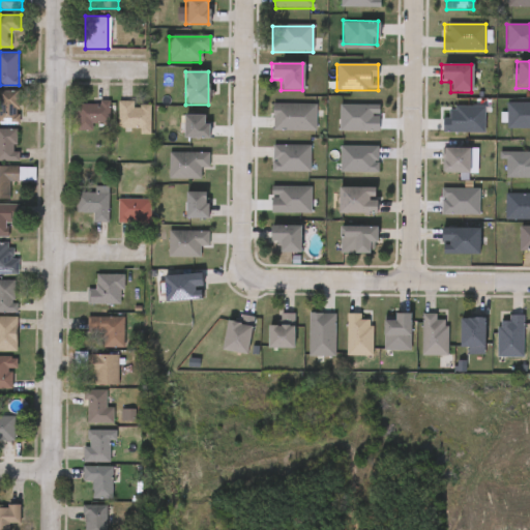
[(0,123),(0,91),(19,91),(19,123),(0,123)]
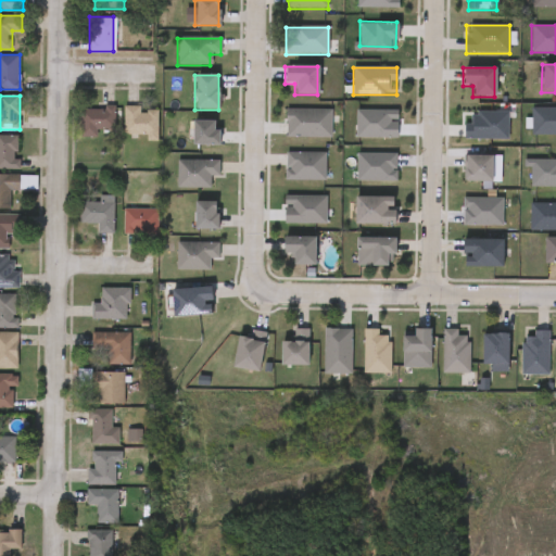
[(154,110),(154,136),(121,136),(121,106),(138,106),(138,110),(154,110)]
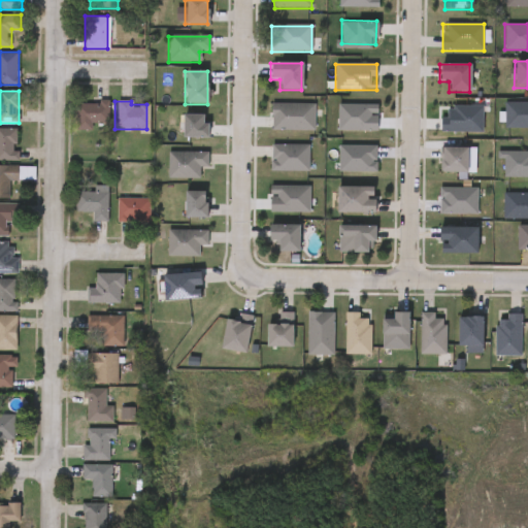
[(338,101),(338,128),(376,129),(377,102),(338,101)]
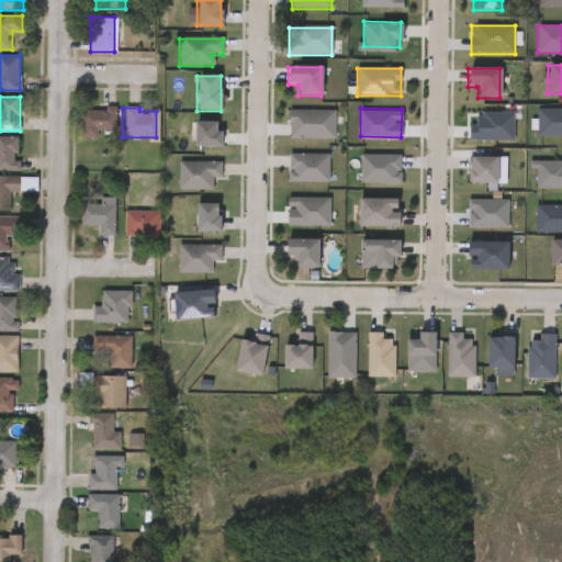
[(96,137),(79,137),(79,109),(113,109),(113,131),(96,131),(96,137)]
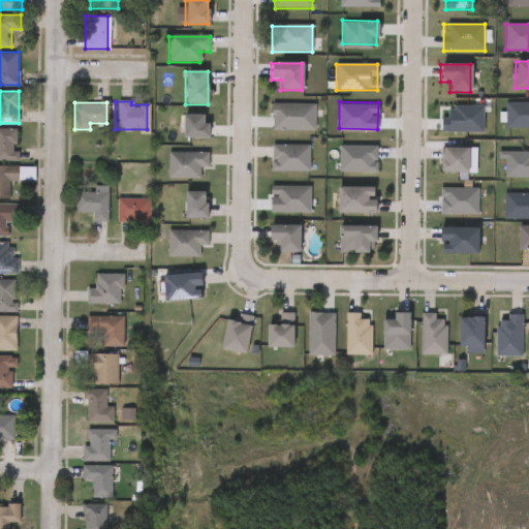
[(505,103),(528,103),(528,129),(505,129),(505,103)]
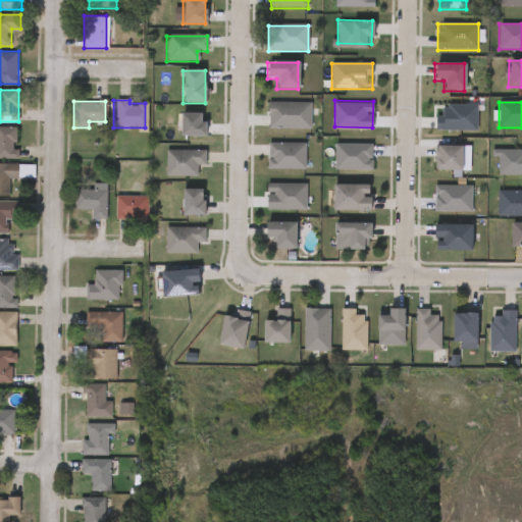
[(268,128),(268,103),(311,103),(311,128),(268,128)]
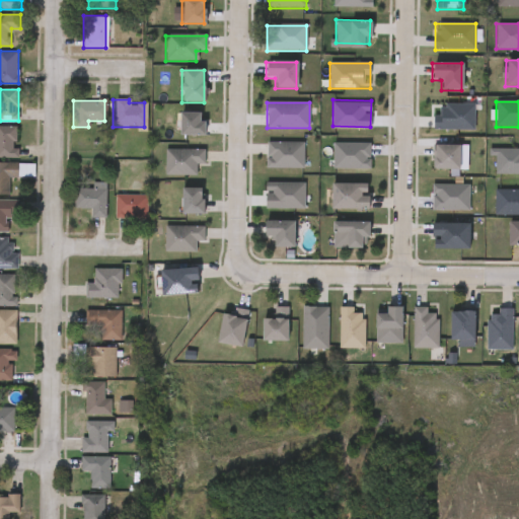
[(473,131),(434,131),(434,104),(473,104),(473,131)]
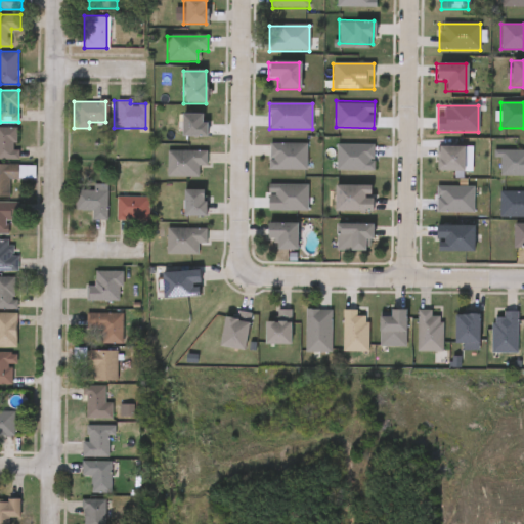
[(206,137),(180,137),(180,114),(206,114),(206,137)]
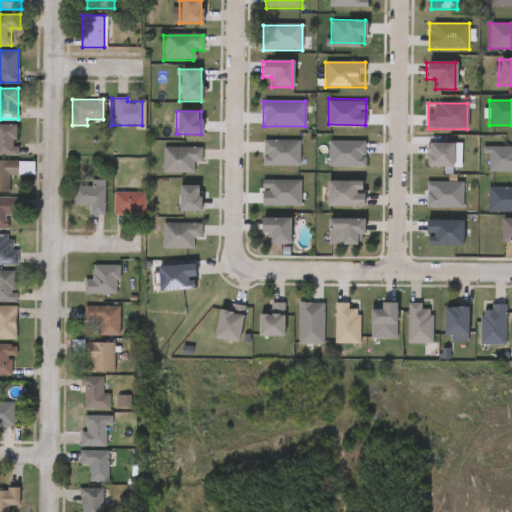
[(0,124),(18,124),(18,155),(0,155),(0,124)]
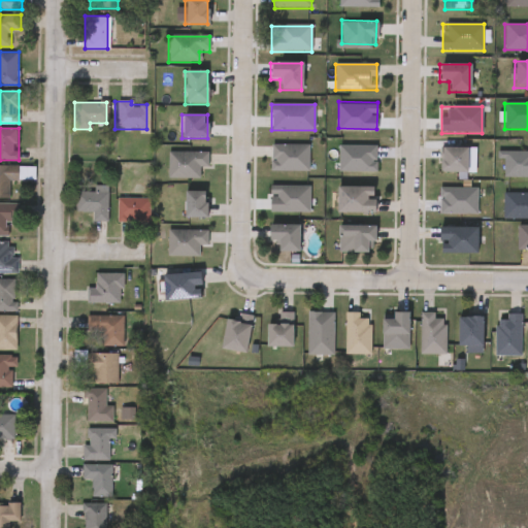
[(377,143),(339,142),(338,166),(376,167),(377,143)]
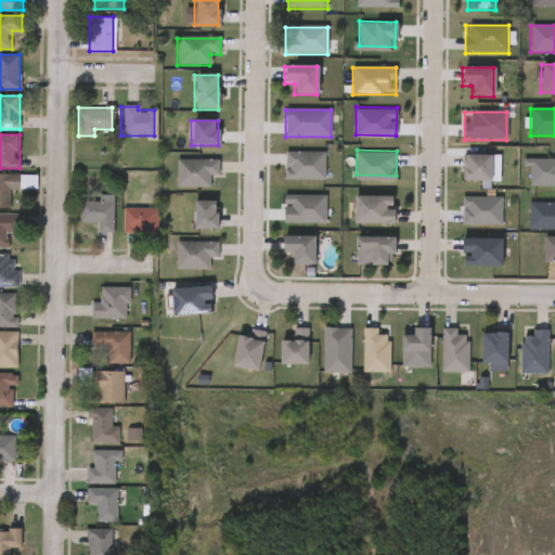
[(324,153),(324,180),(285,180),(285,153),(324,153)]
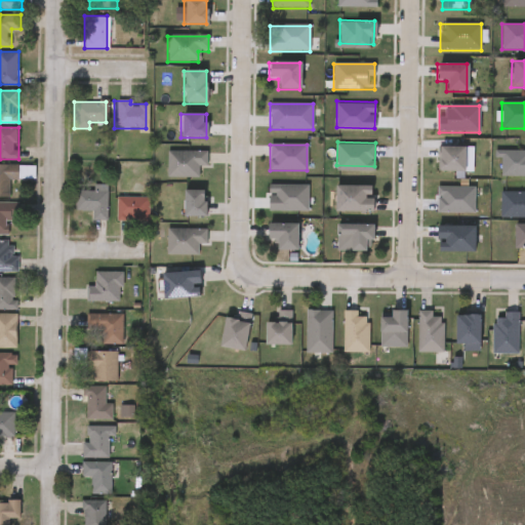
[(437,172),(437,148),(465,148),(465,172),(437,172)]
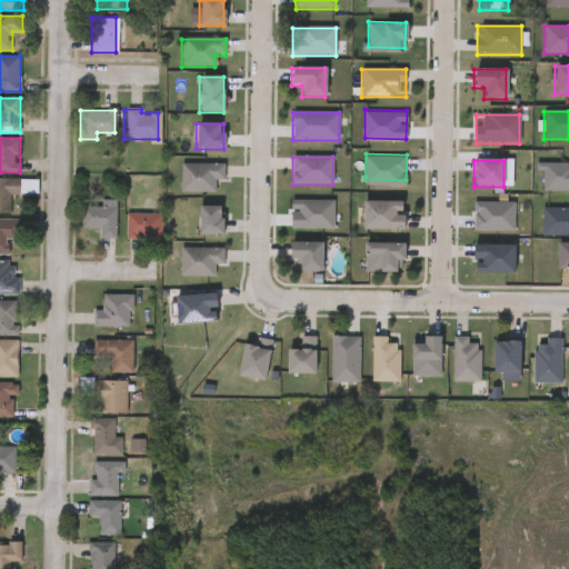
[(181,165),(223,165),(223,180),(215,180),(215,192),(181,192),(181,165)]
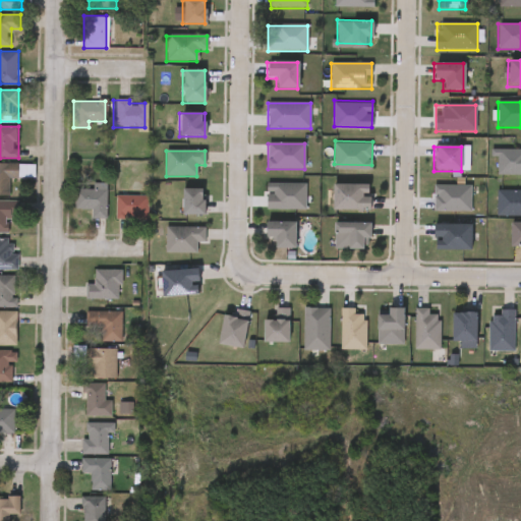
[(520,176),(495,176),(495,151),(520,151),(520,176)]
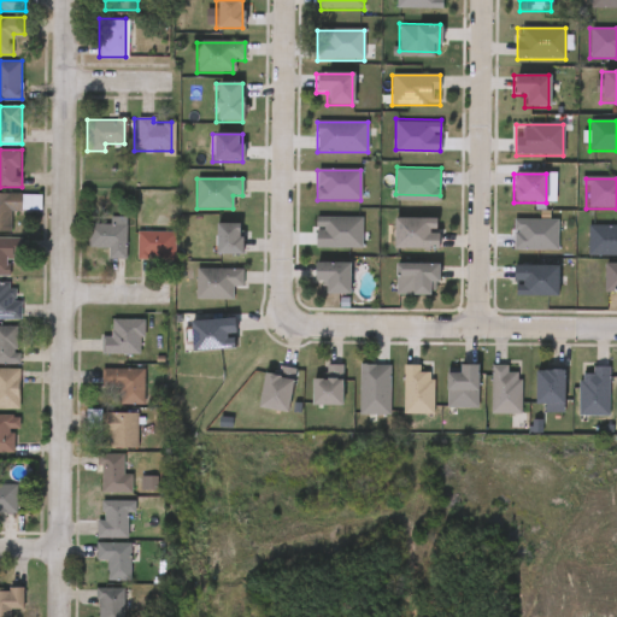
[(0,230),(0,193),(40,193),(40,210),(12,210),(12,230),(0,230)]
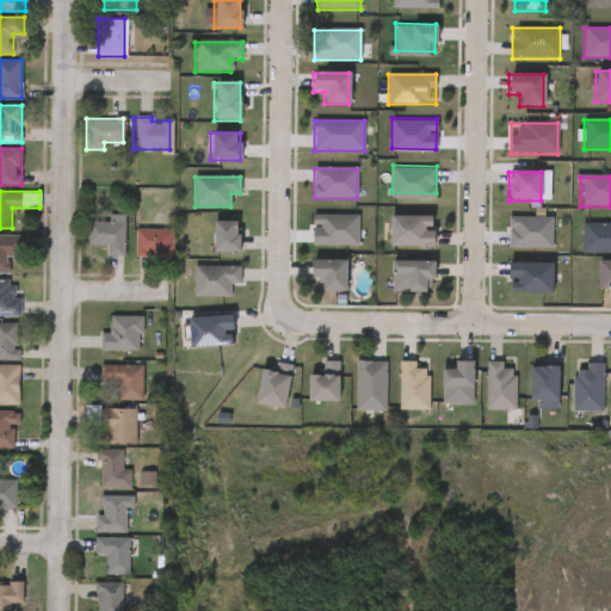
[(551,213),(508,214),(510,241),(553,240),(551,213)]
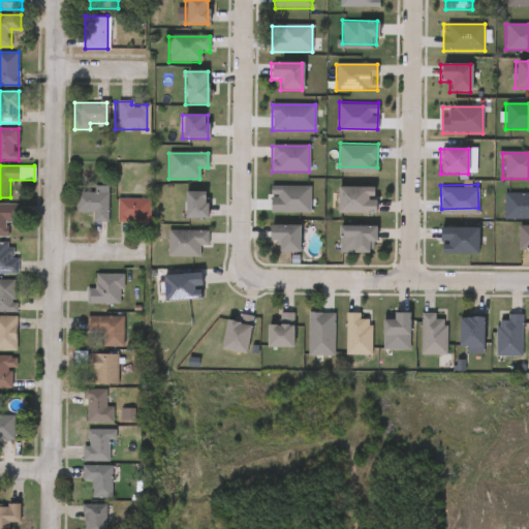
[(105,185),(105,221),(90,221),(90,212),(74,212),(74,191),(92,191),(92,185),(105,185)]
